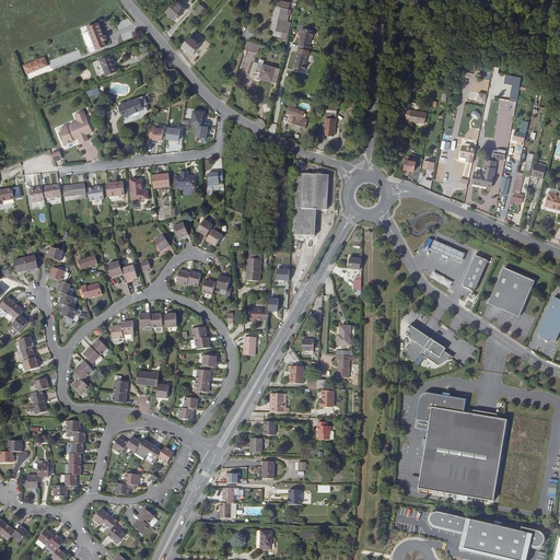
[(176,20),(185,9),(177,1),(167,12),(176,20)]
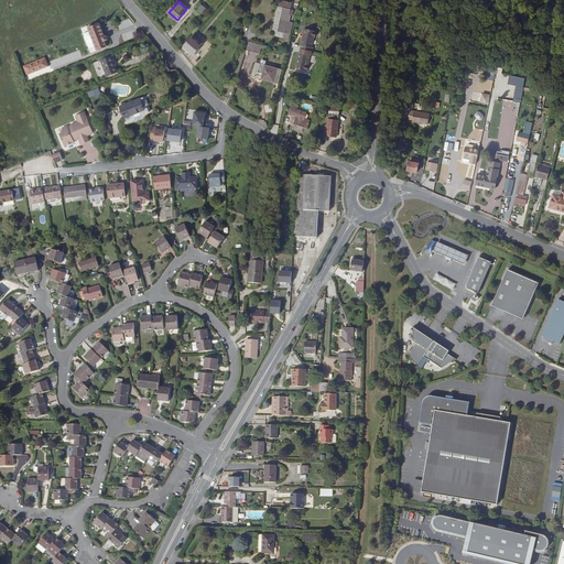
[(293,17),(294,11),(294,10),(292,9),(293,4),(282,2),(281,8),(284,9),(279,32),(291,35),(294,24),(290,23),(292,17),(293,17)]
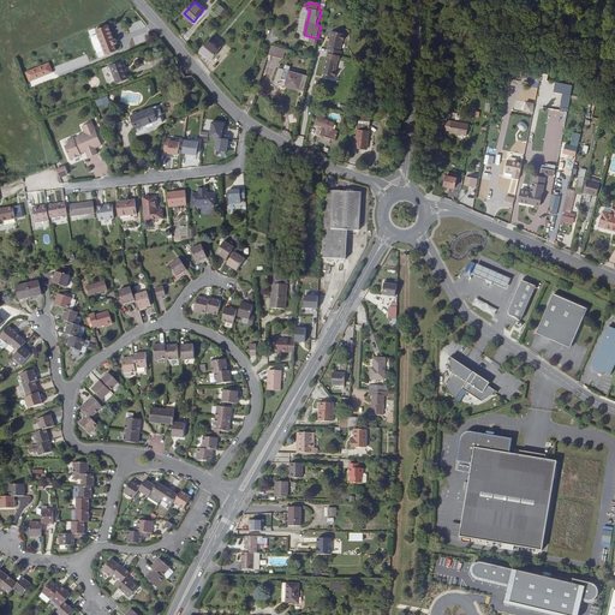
[(221,5),(220,6),(213,15),(215,17),(220,12),(221,13),(225,9),(221,5)]
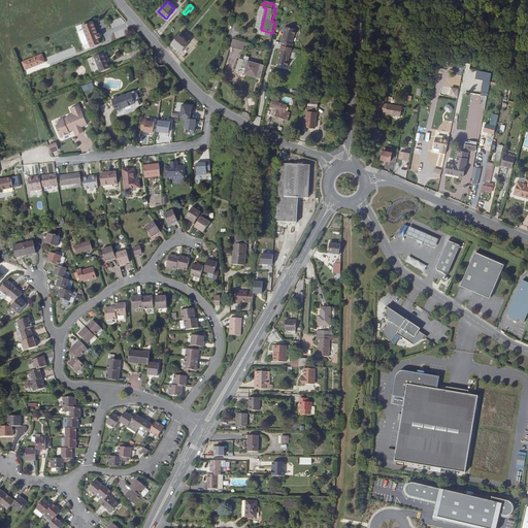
[(94,46),(103,42),(101,37),(104,36),(102,32),(100,33),(96,21),(86,25),(87,28),(92,42),(94,46)]
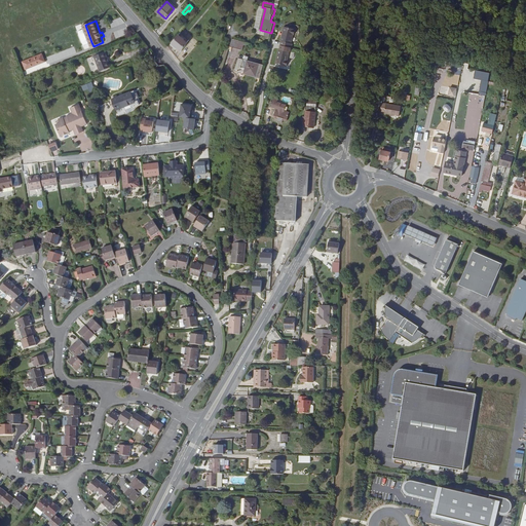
[(91,42),(86,28),(82,30),(82,31),(86,43),(87,44),(91,42)]
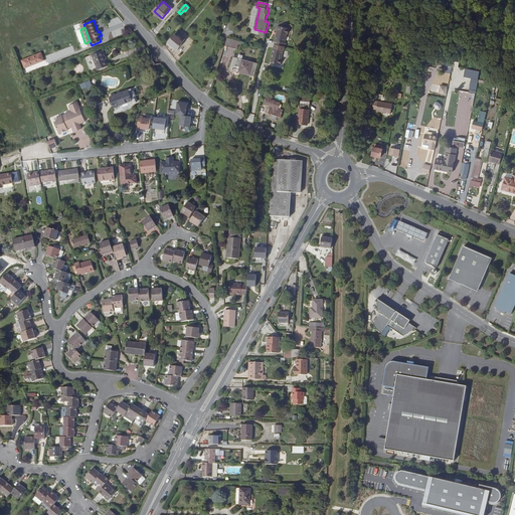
[(283,61),(282,61),(280,61),(282,52),(284,52),(285,52),(286,48),(286,45),(285,45),(284,44),(286,35),(287,36),(288,36),(290,31),(288,31),(288,30),(278,28),(275,42),(277,43),(276,46),(275,50),(274,50),(270,64),(281,66),(282,66),(283,61)]
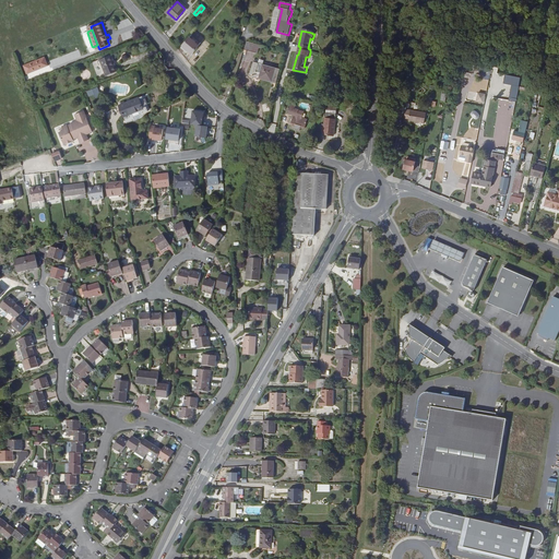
[(193,34),(185,44),(190,49),(192,51),(201,40),(193,34)]
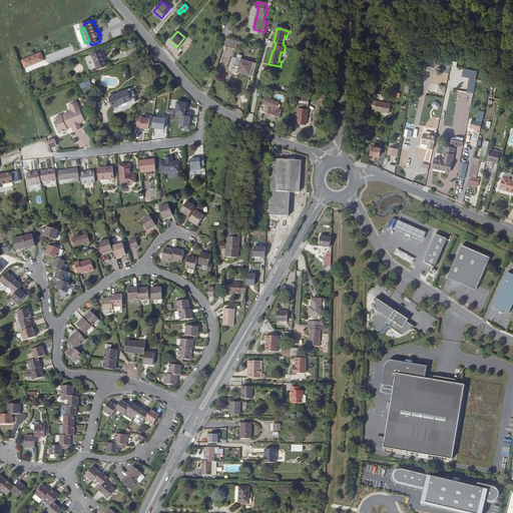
[(106,59),(103,50),(94,54),(99,68),(110,64),(107,58),(106,59)]
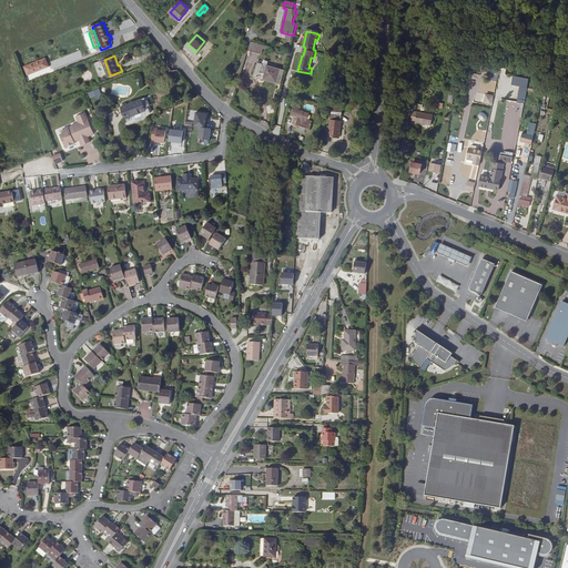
[(281,70),(269,66),(267,68),(266,68),(264,72),(266,72),(265,74),(264,79),(264,80),(277,84),(281,70)]
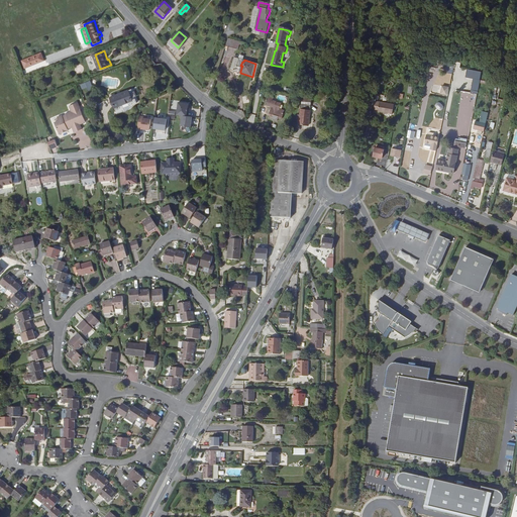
[(467,71),(467,77),(474,78),(474,82),(480,82),(480,71),(467,71)]
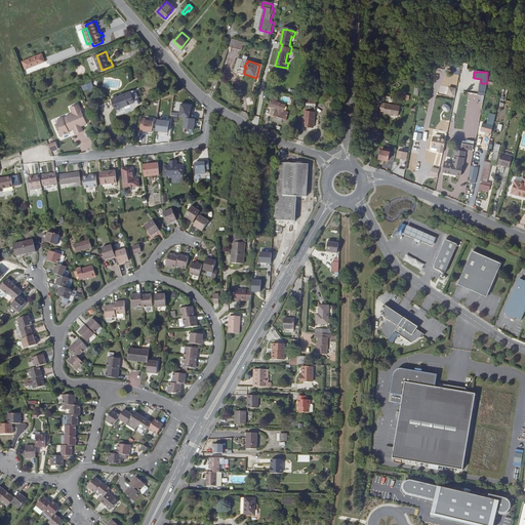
[(119,90),(121,81),(105,78),(103,87),(119,90)]
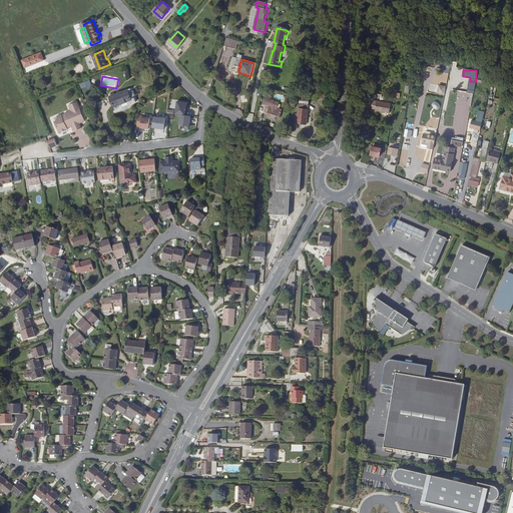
[(443,94),(445,86),(438,84),(436,93),(443,94)]
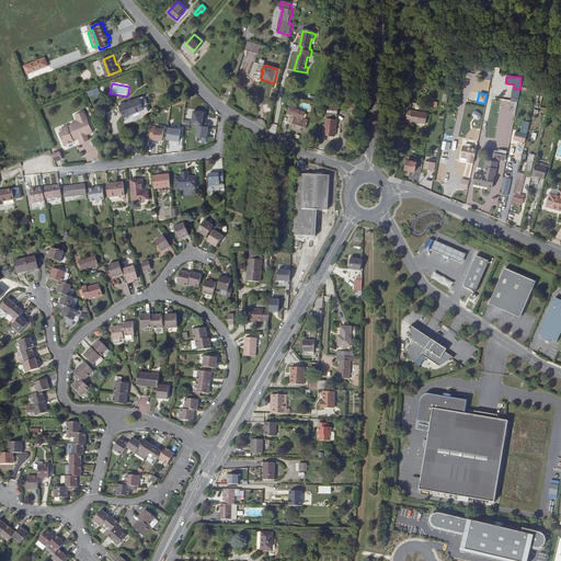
[(146,109),(141,98),(124,104),(128,115),(146,109)]
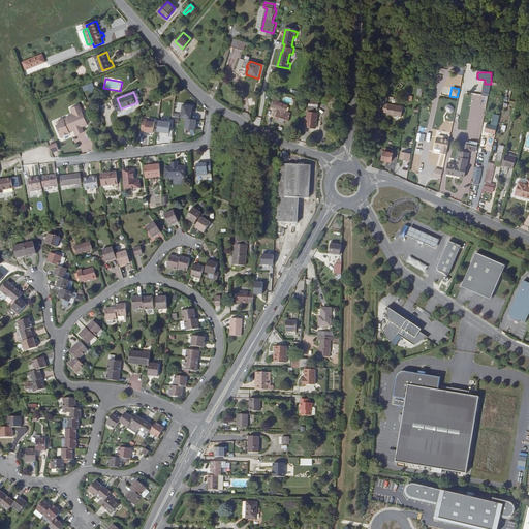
[(312,103),(309,119),(318,120),(320,104),(318,104),(319,101),(313,100),(312,103)]
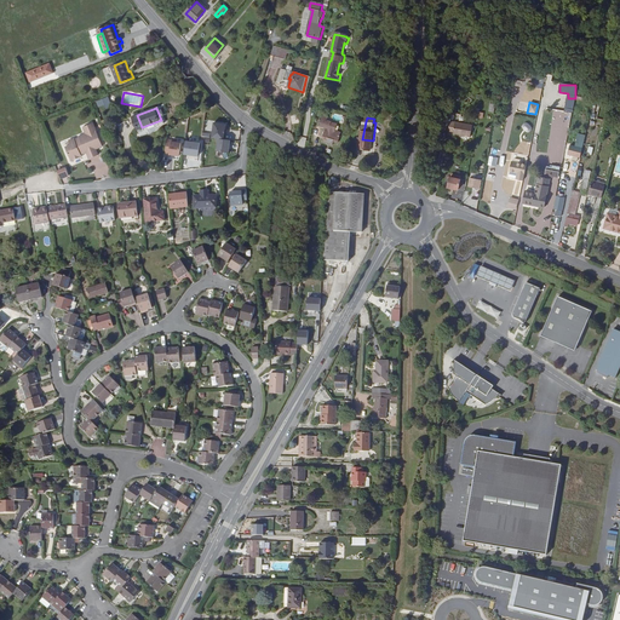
[(333,142),(338,142),(339,132),(329,130),(331,121),(322,120),(321,127),(326,128),(323,139),(328,141),(328,142),(333,143),(333,142)]
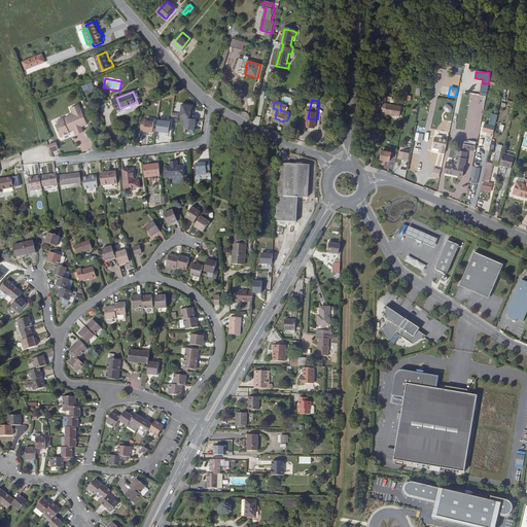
[(184,118),(183,129),(194,130),(196,119),(190,118),(192,105),(181,103),(179,117),(184,118)]
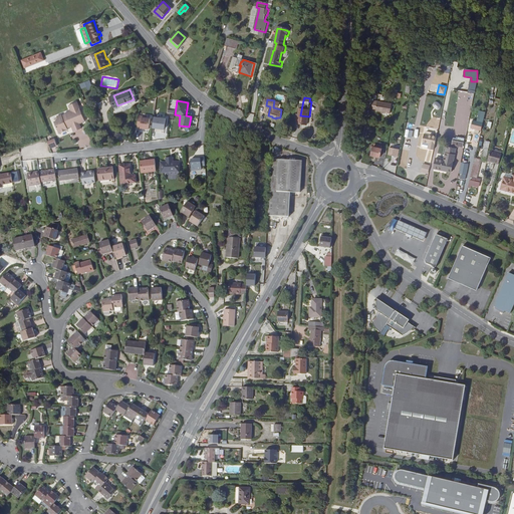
[(67,114),(73,129),(74,129),(83,124),(82,122),(88,119),(80,101),(70,105),(72,109),(66,112),(67,114)]
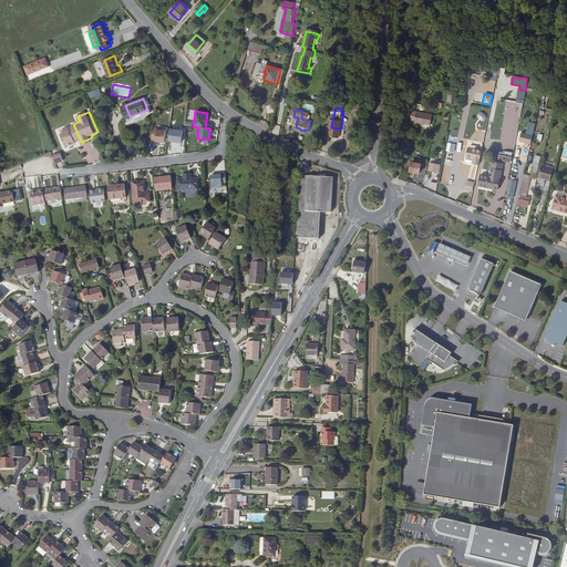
[(432,115),(418,113),(415,121),(423,122),(430,123),(432,115)]
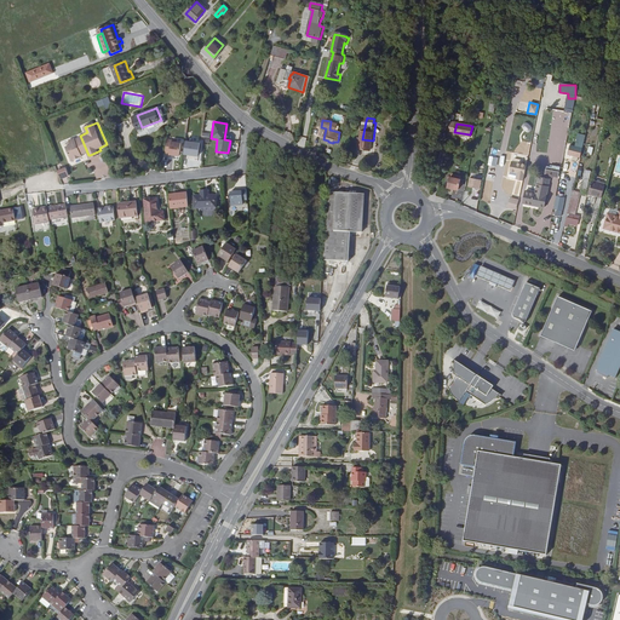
[(474,127),(472,126),(470,135),(463,133),(461,137),(471,138),(474,127)]
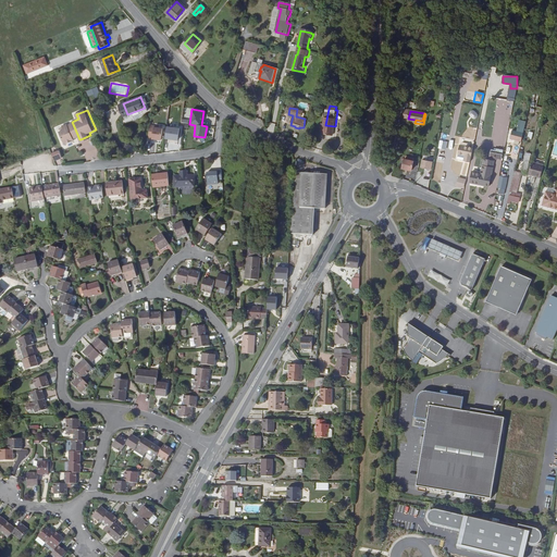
[(61,132),(66,145),(75,141),(78,140),(79,139),(73,124),(70,125),(69,123),(63,125),(64,130),(61,132)]
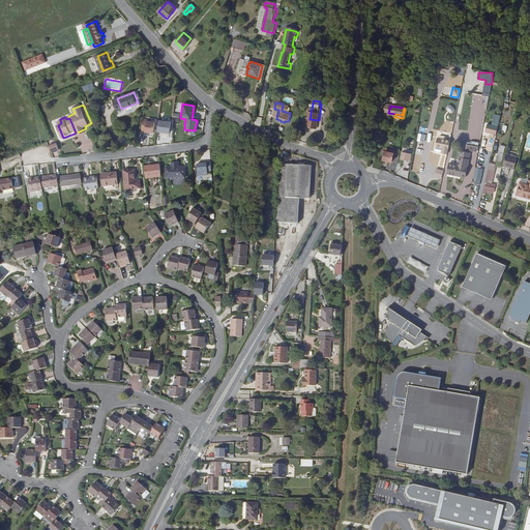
[(144,133),(152,134),(153,120),(141,119),(140,138),(144,138),(144,133)]
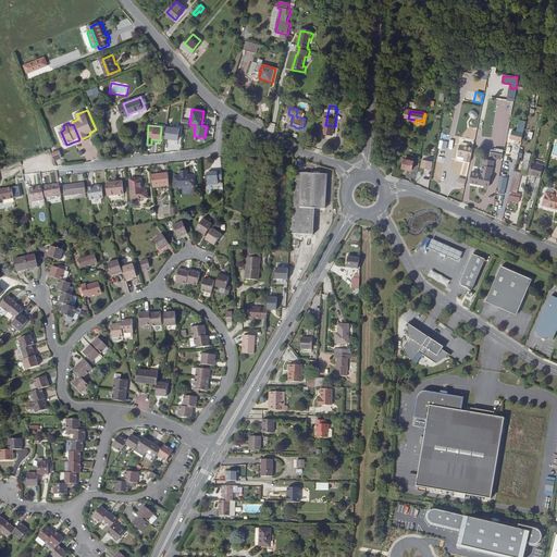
[(335,126),(325,125),(323,134),(334,135),(335,126)]
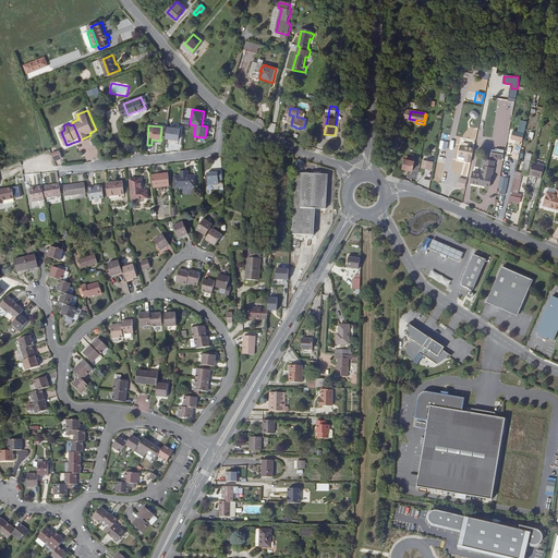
[(167,126),(165,140),(170,141),(169,144),(177,145),(180,129),(167,126)]
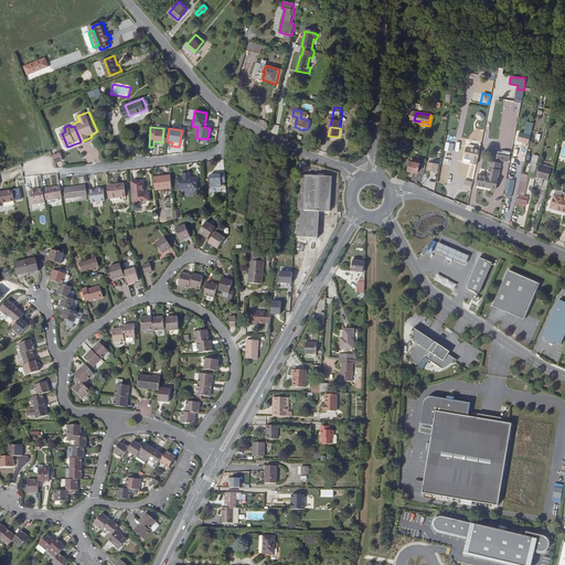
[(531,141),(532,134),(521,131),(520,139),(531,141)]
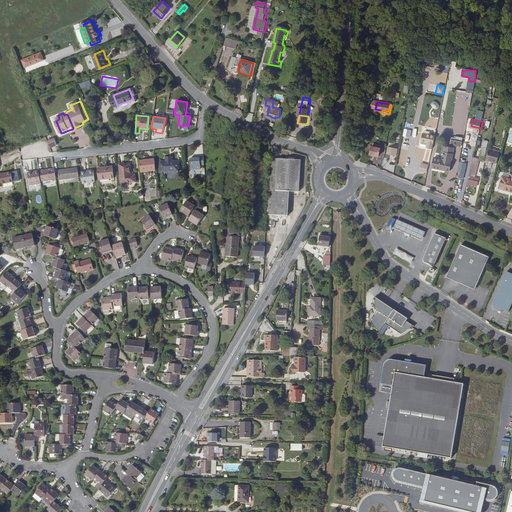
[(401,144),(410,145),(410,137),(402,136),(401,144)]
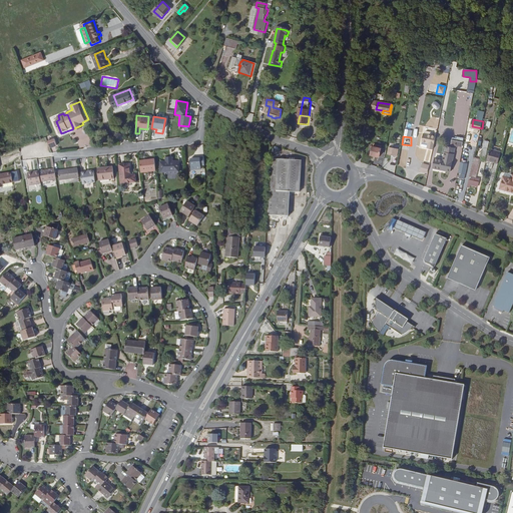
[(436,139),(424,136),(423,144),(429,145),(428,150),(434,152),(436,139)]
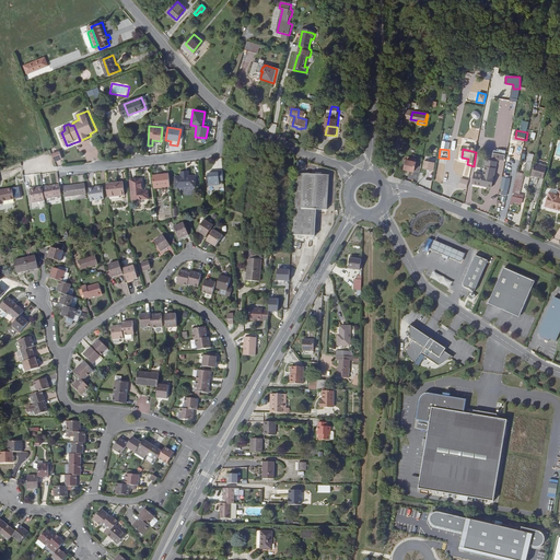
[(51,153),(54,162),(61,160),(59,152),(51,153)]
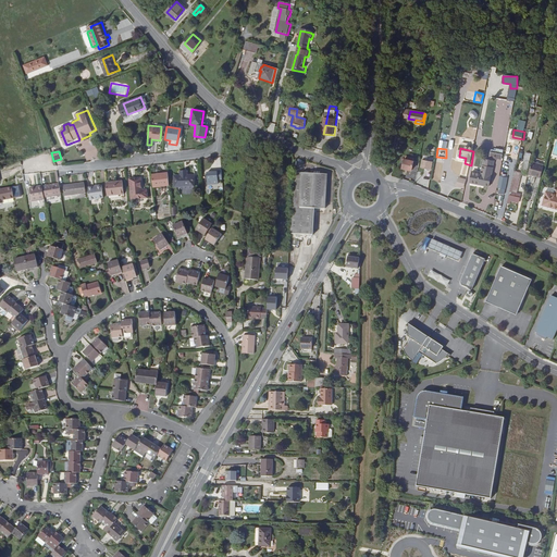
[(524,152),(520,169),(527,171),(531,153),(524,152)]
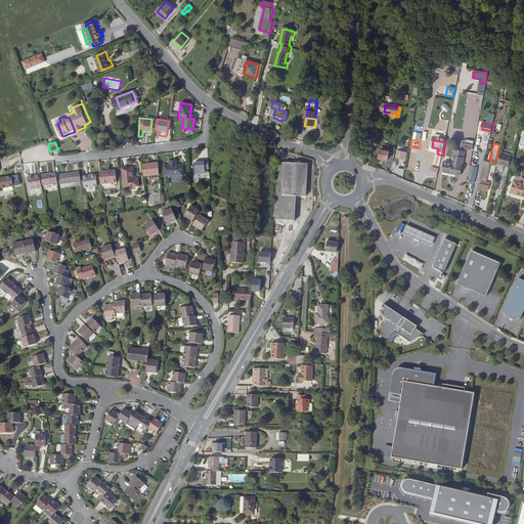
[(383,151),(381,159),(389,161),(391,155),(383,151)]
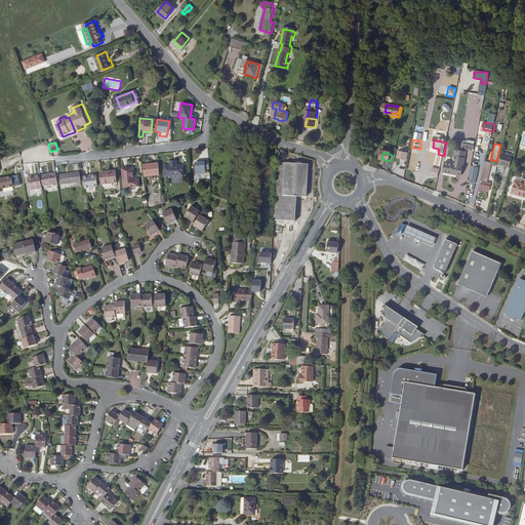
[(401,156),(399,156),(398,159),(408,161),(409,154),(402,152),(401,156)]
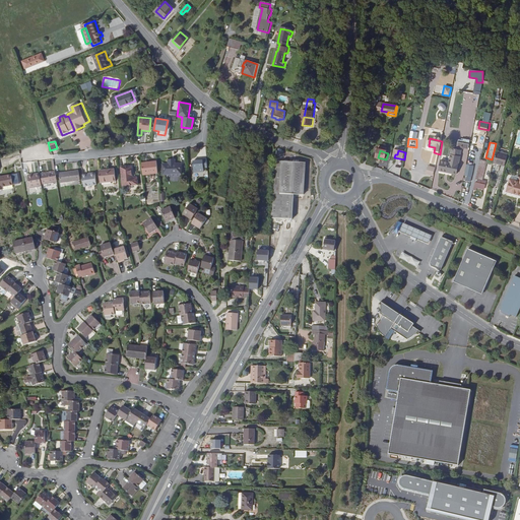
[(440,173),(443,174),(447,175),(448,173),(452,174),(452,176),(457,177),(461,153),(457,152),(452,151),(450,161),(452,161),(452,165),(445,163),(442,163),(440,173)]
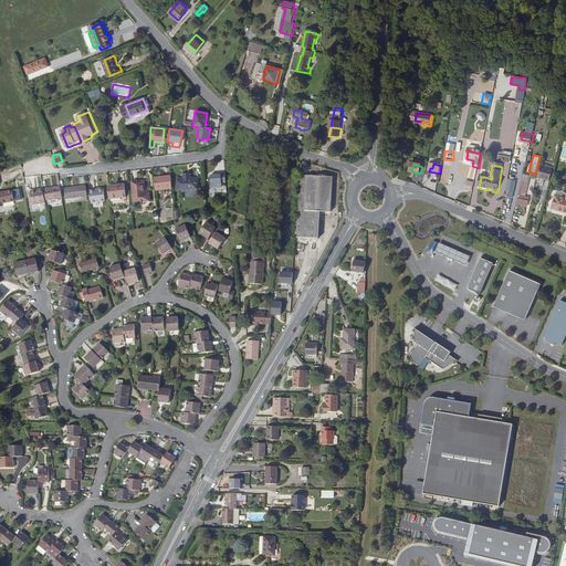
[(187,181),(186,167),(185,168),(185,171),(175,173),(176,182),(187,181)]
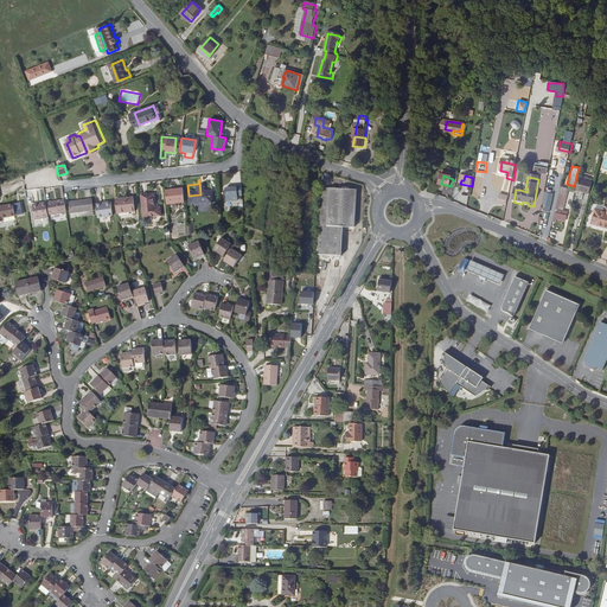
[(202,179),(199,179),(200,195),(210,193),(209,183),(203,183),(202,179)]
